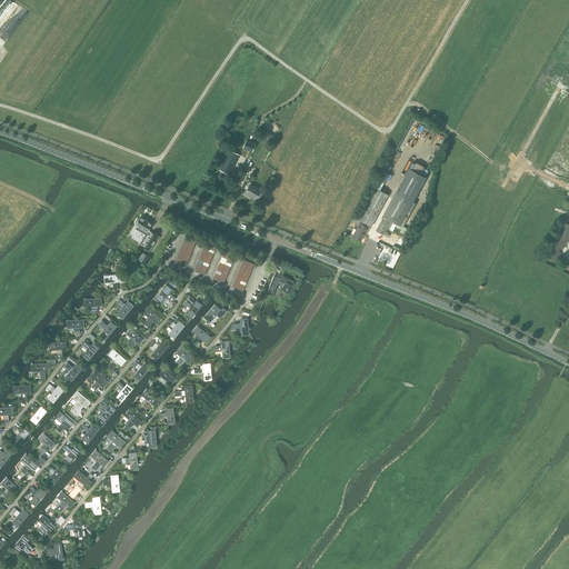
[(247,140),(243,148),(252,151),(256,145),(247,140)]
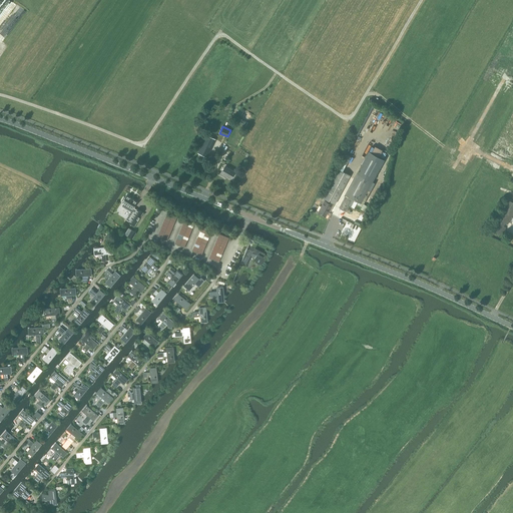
[(206,135),(198,153),(207,157),(215,139),(206,135)]
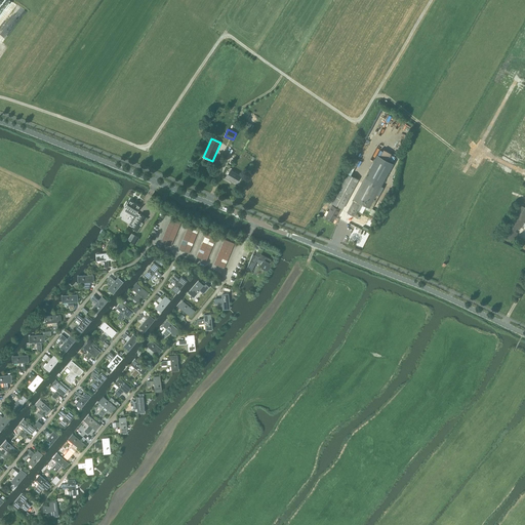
[(384,150),(380,156),(388,160),(391,154),(384,150)]
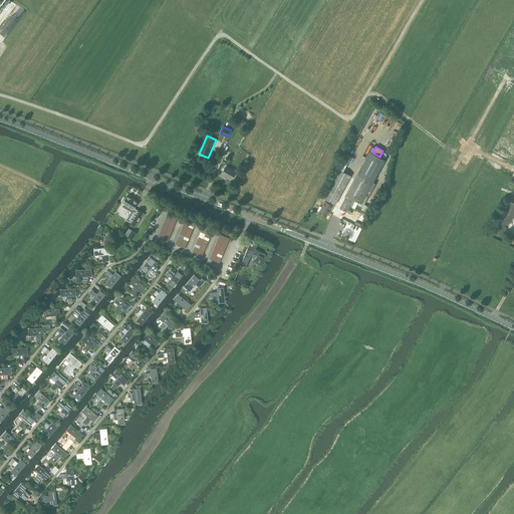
[(372,153),(369,152),(346,195),(339,209),(346,212),(353,199),(364,204),(375,183),(372,182),(384,160),(379,157),(372,153)]
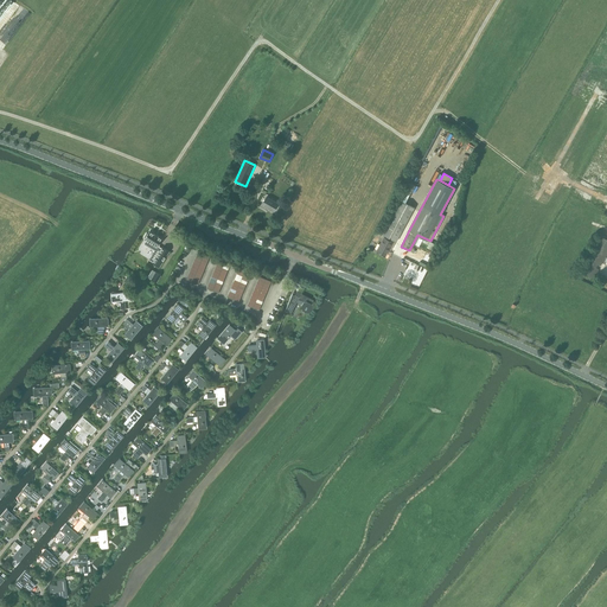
[(404,192),(401,199),(402,200),(406,202),(416,183),(409,179),(403,191),(404,192)]
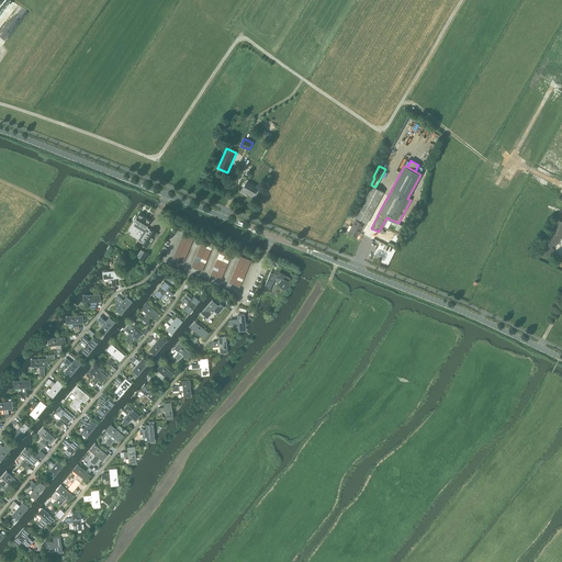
[(254,195),(258,188),(247,182),(243,189),(254,195)]
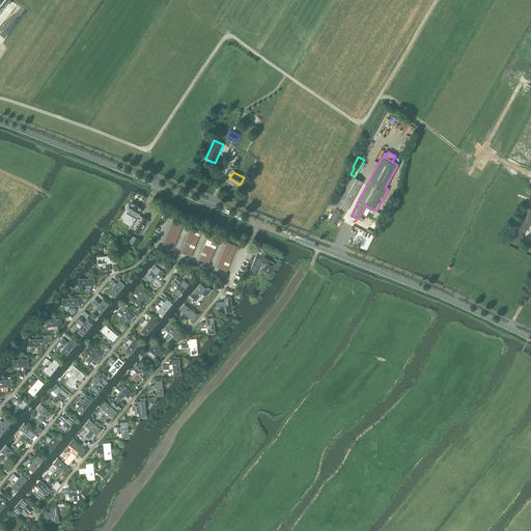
[(334,204),(346,211),(362,180),(351,174),(334,204)]
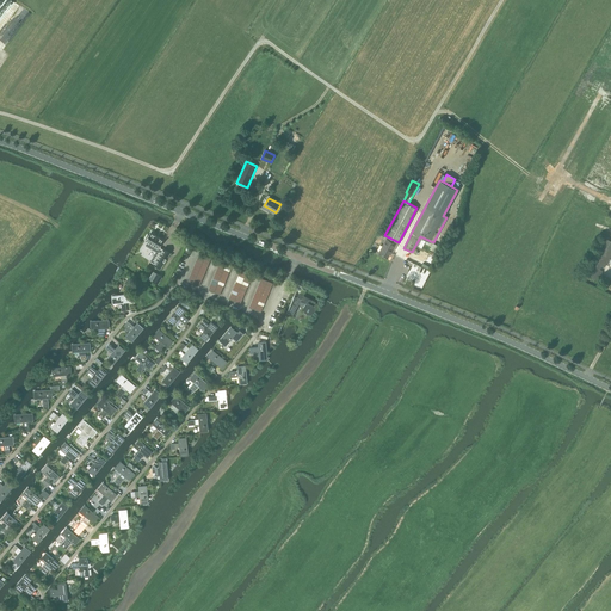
[(159,248),(164,241),(159,238),(155,235),(150,233),(148,236),(147,235),(144,239),(146,240),(147,241),(146,245),(156,252),(150,261),(154,264),(161,269),(171,253),(164,248),(162,251),(159,248)]
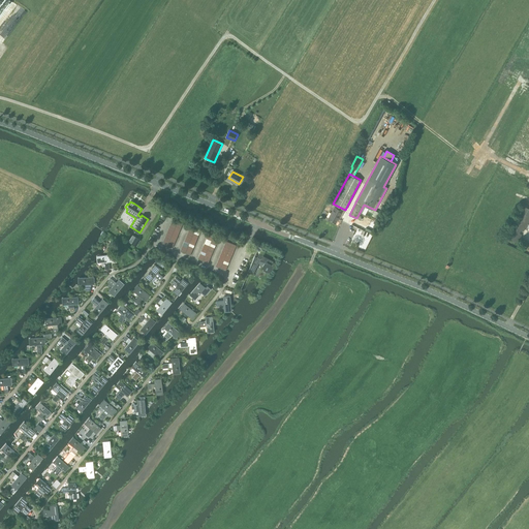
[(521,236),(528,219),(528,209),(523,206),(505,237),(517,243),(520,237),(522,238),(522,237),(521,236)]
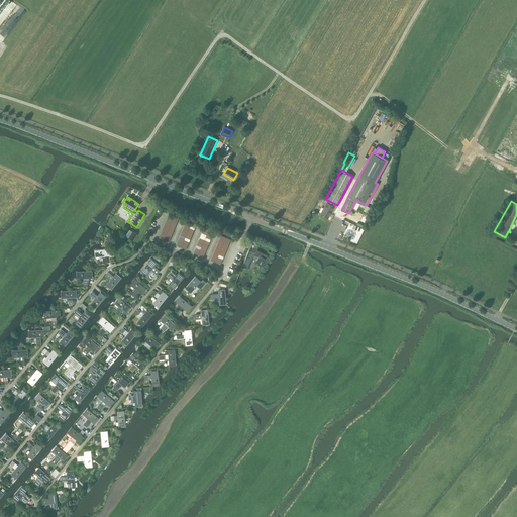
[(320,213),(327,217),(334,206),(327,202),(320,213)]
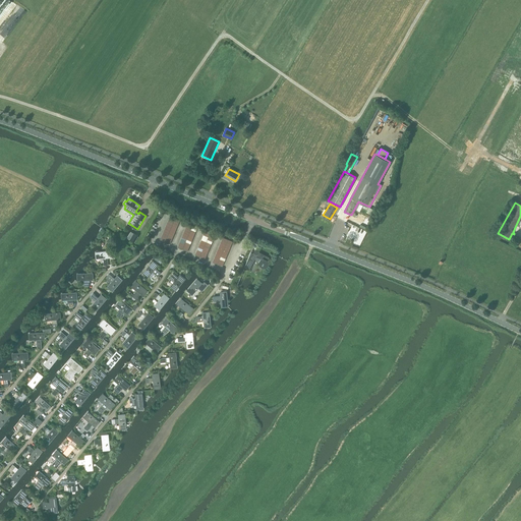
[(245,268),(249,270),(255,259),(259,261),(258,262),(258,263),(258,264),(259,265),(259,266),(261,267),(262,267),(262,268),(263,268),(264,268),(265,268),(266,268),(267,267),(268,267),(268,266),(269,266),(269,265),(269,264),(269,263),(269,262),(269,261),(268,261),(269,256),(255,250),(254,252),(253,252),(253,253),(250,251),(249,254),(244,268),(245,267),(245,268)]
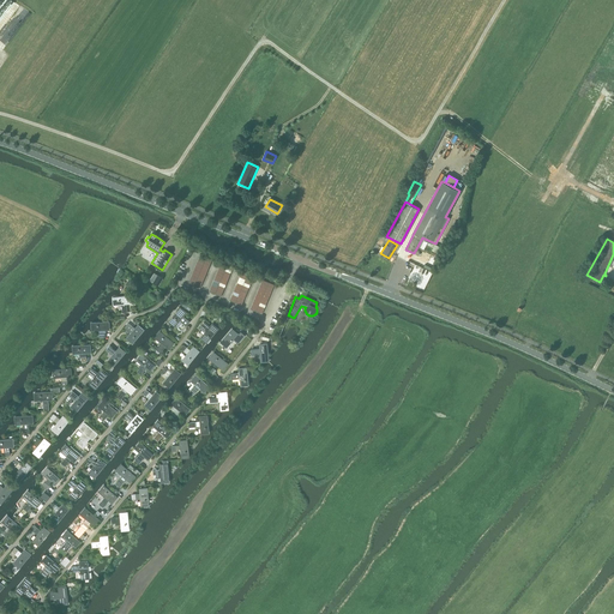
[(176,309),(166,323),(173,329),(184,315),(176,309)]
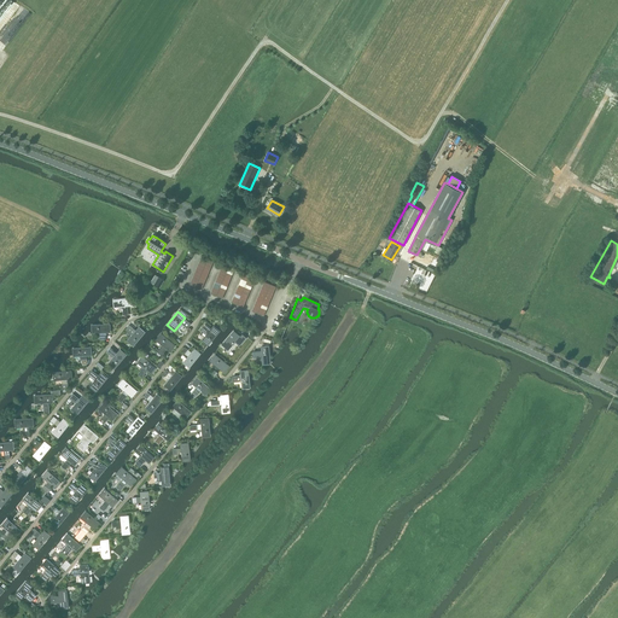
[(205,324),(200,330),(205,334),(207,334),(211,328),(205,324)]
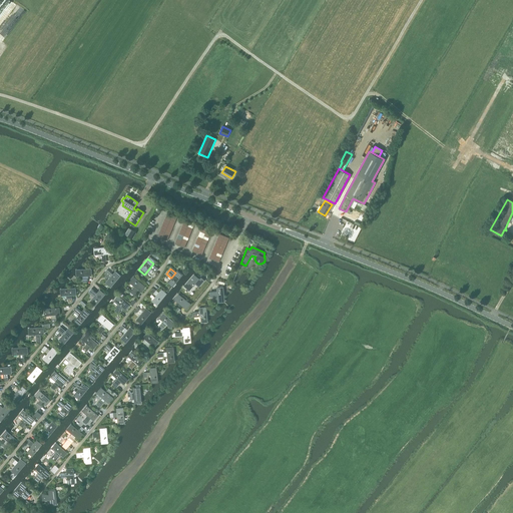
[(167,283),(172,288),(183,276),(177,271),(167,283)]
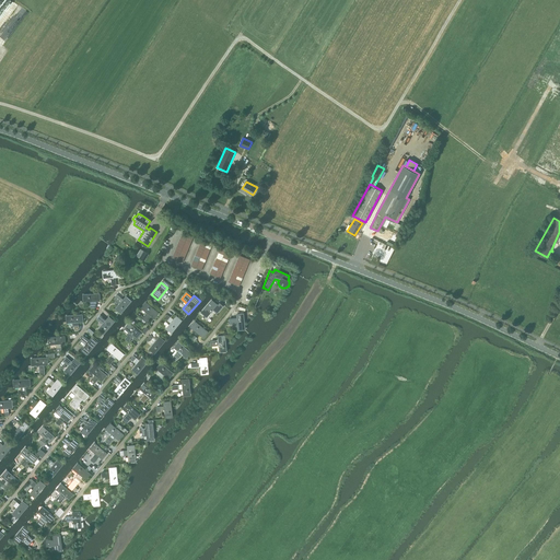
[(116,311),(123,316),(133,303),(127,298),(116,311)]
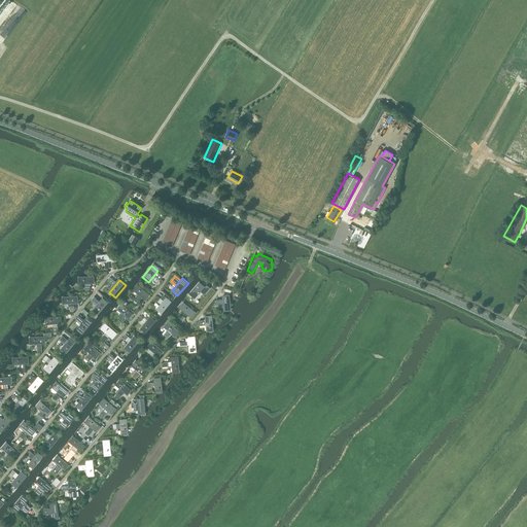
[(199,283),(187,296),(192,301),(204,286),(199,283)]
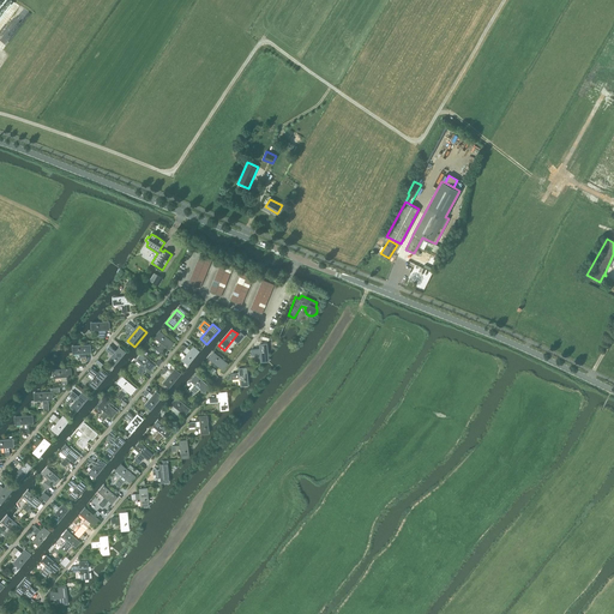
[(174,343),(160,331),(156,337),(169,349),(174,343)]
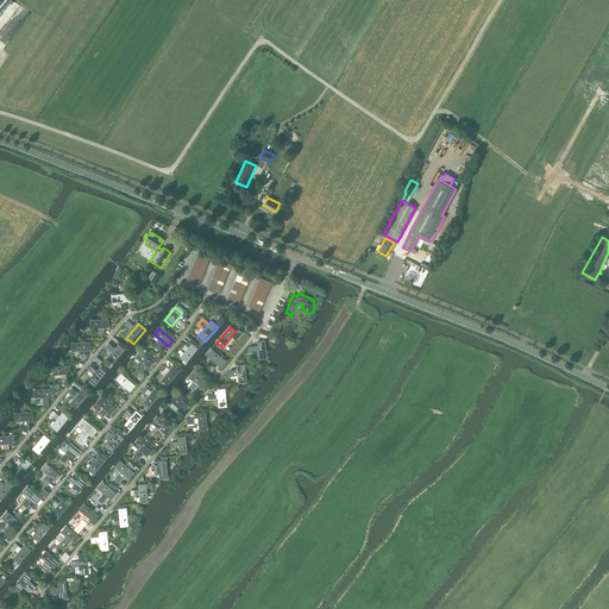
[(237,332),(232,337),(236,340),(234,340),(236,341),(243,333),(239,330),(237,332)]
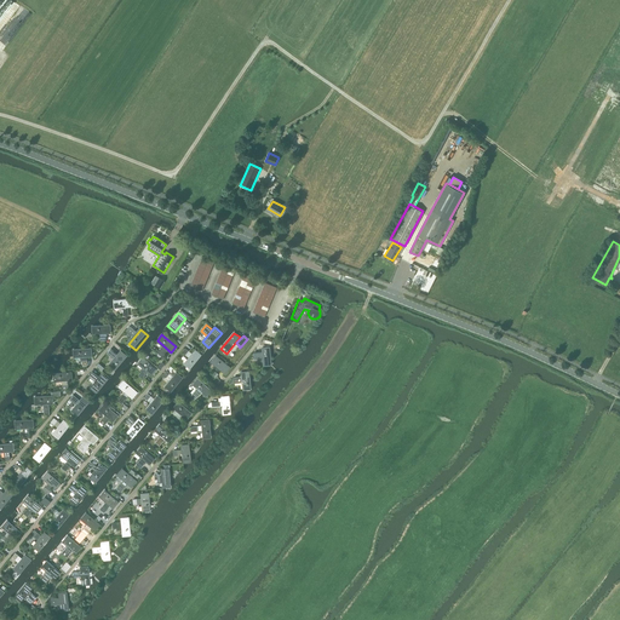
[(162,346),(158,352),(162,356),(167,350),(162,346)]
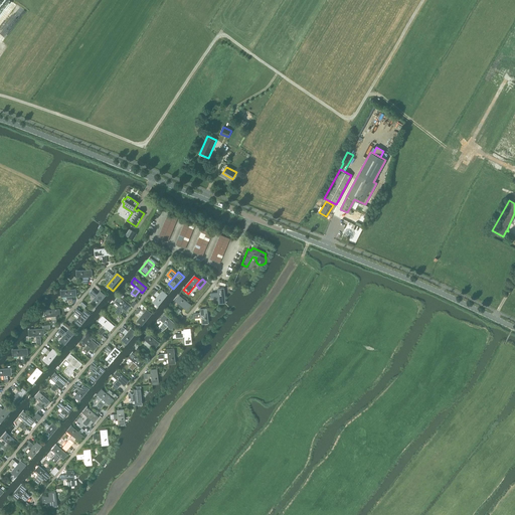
[(95,298),(98,295),(92,290),(89,293),(95,298)]
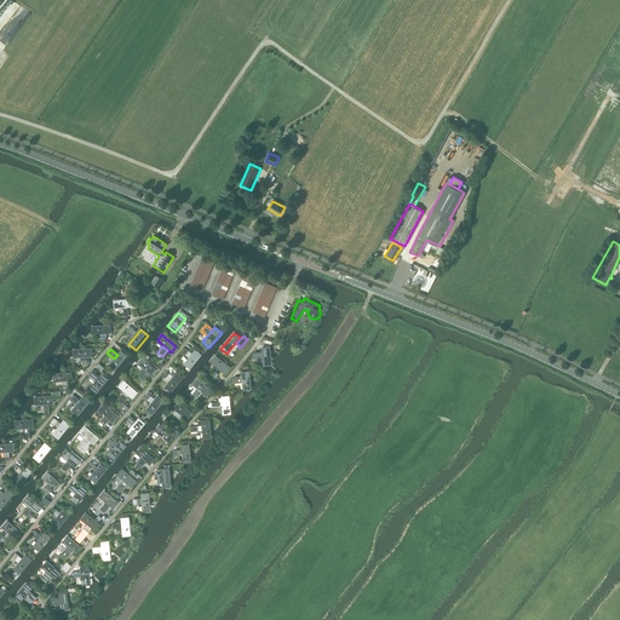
[(183,365),(190,371),(202,356),(195,350),(183,365)]
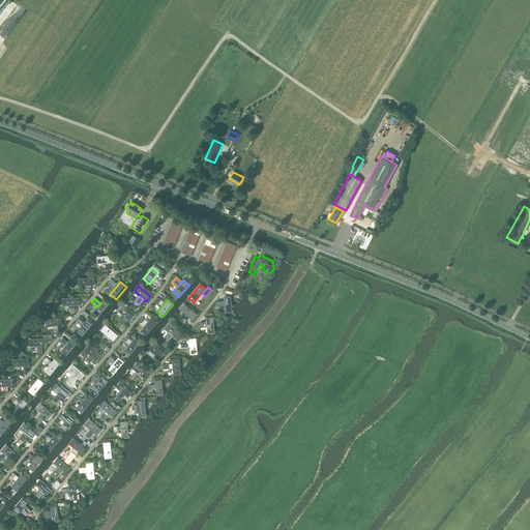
[(92,314),(98,320),(109,307),(102,301),(92,314)]
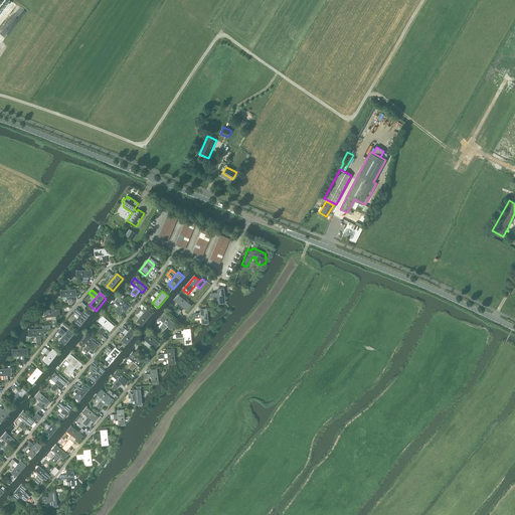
[(179,296),(174,302),(184,311),(189,305),(179,296)]
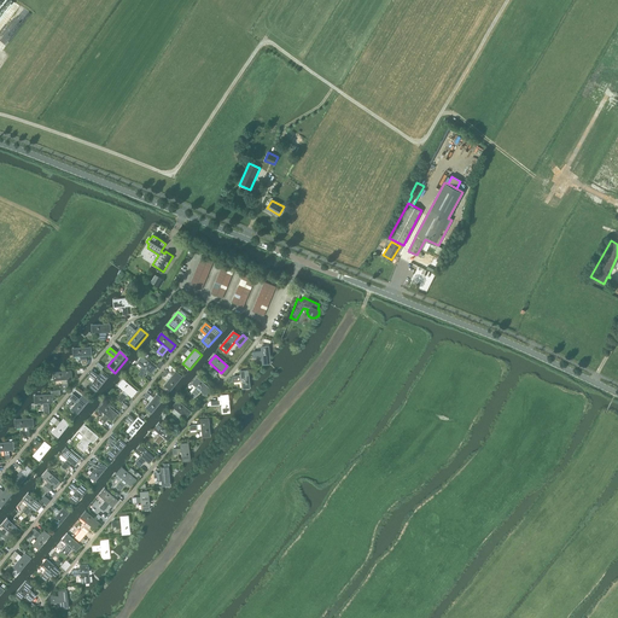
[(143,357),(138,363),(151,373),(156,367),(143,357)]
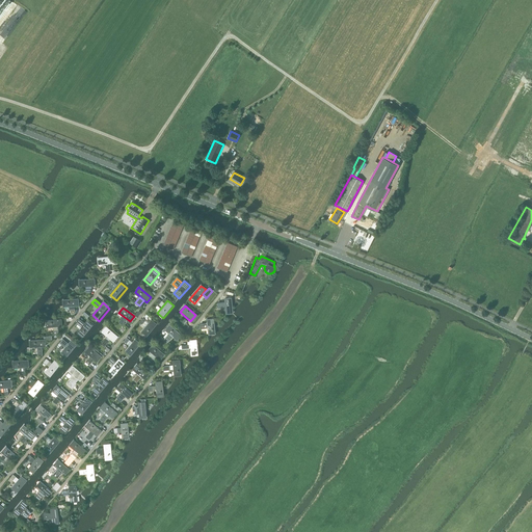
[(140,333),(147,338),(158,325),(151,320),(140,333)]
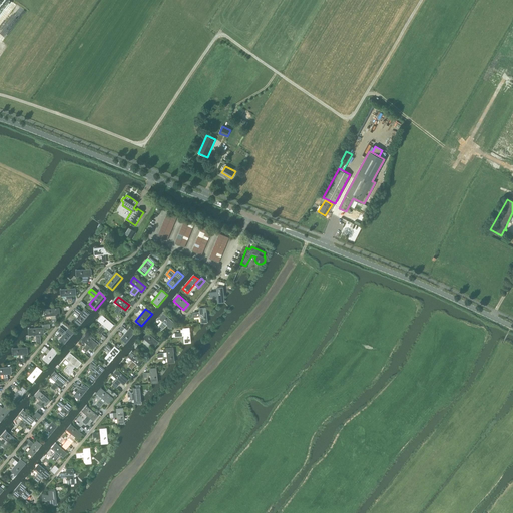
[(58,310),(43,312),(43,319),(59,317),(58,310)]
